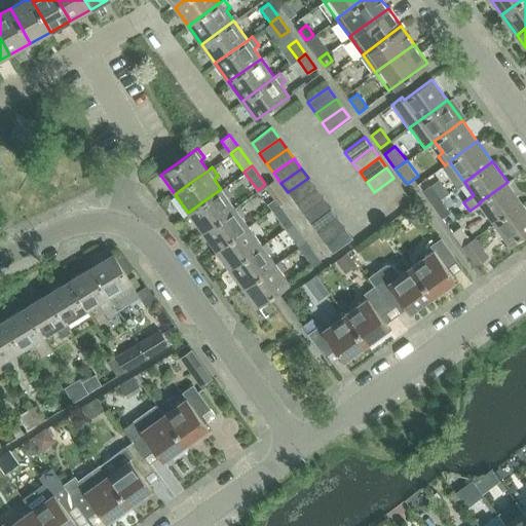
[(288,192),(296,202),(315,188),(308,178),(288,192)]
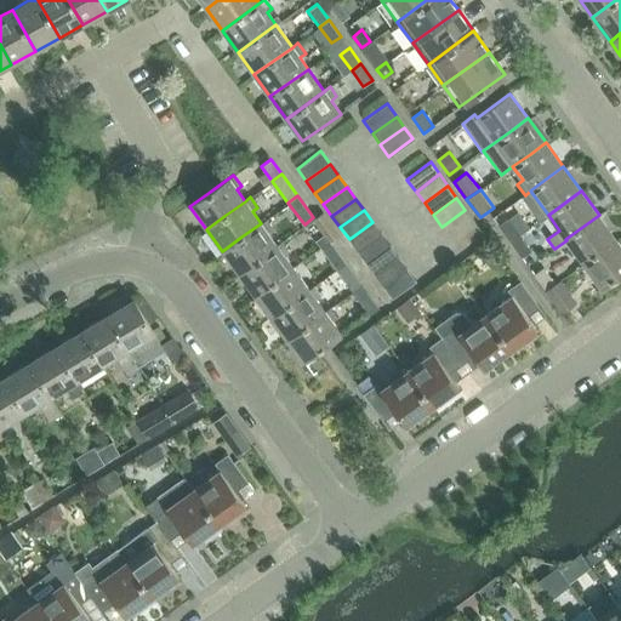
[(442,227),(450,239),(474,222),(465,210),(442,227)]
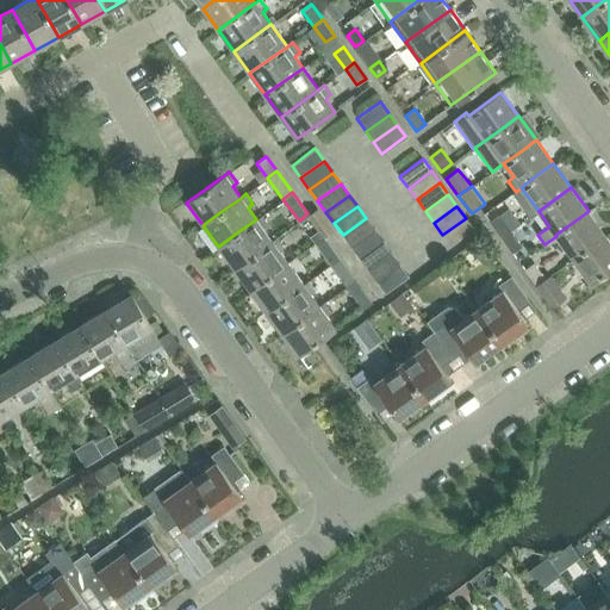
[(316,209),(309,215),(318,228),(323,235),(324,237),(332,231),(324,219),(316,209)]
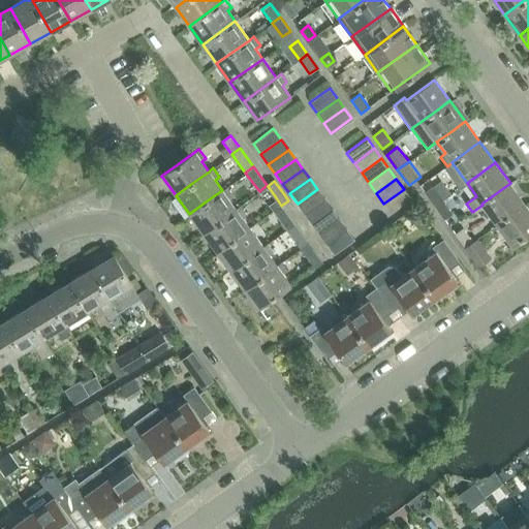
[(481,204),(483,205),(497,224),(525,204),(510,183),(481,204)]
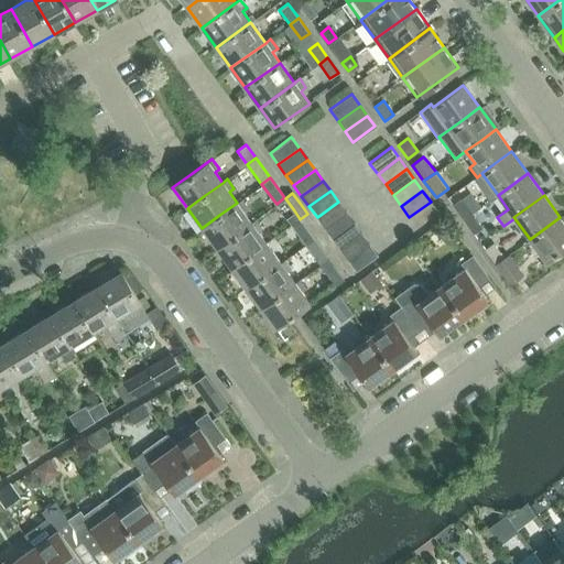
[(454,204),(464,218),(473,213),(462,197),(454,204)]
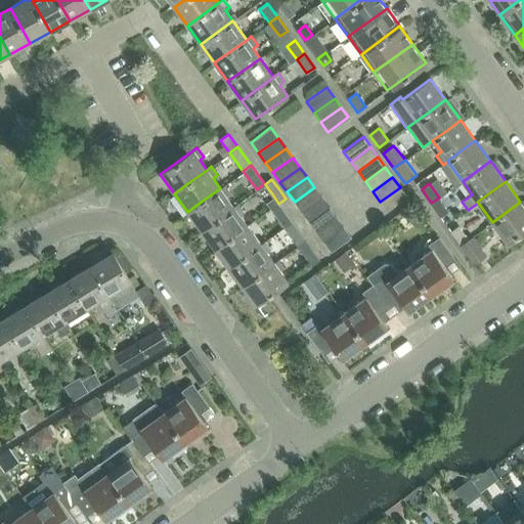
[(204,200),(187,212),(201,230),(218,218),(233,207),(226,198),(230,194),(224,185),(220,188),(204,200)]
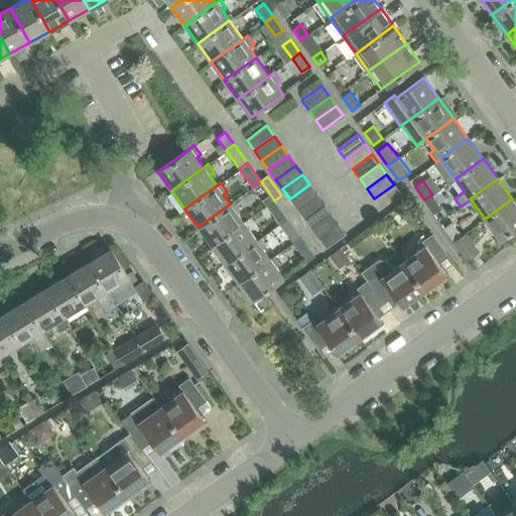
[(290,199),(297,209),(316,195),(309,184),(290,199)]
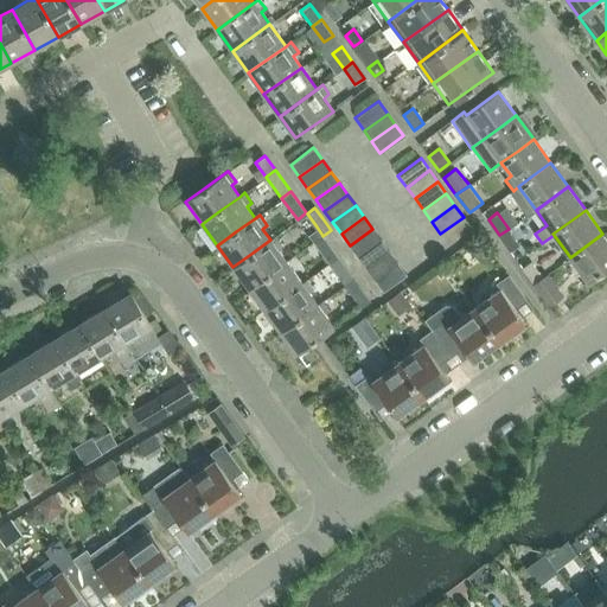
[(464,217),(440,234),(448,244),(472,228),(464,217)]
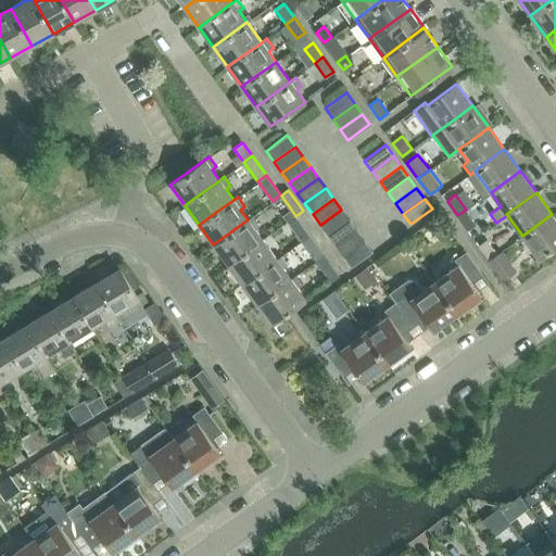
[(320,225),(328,236),(349,219),(341,210),(320,225)]
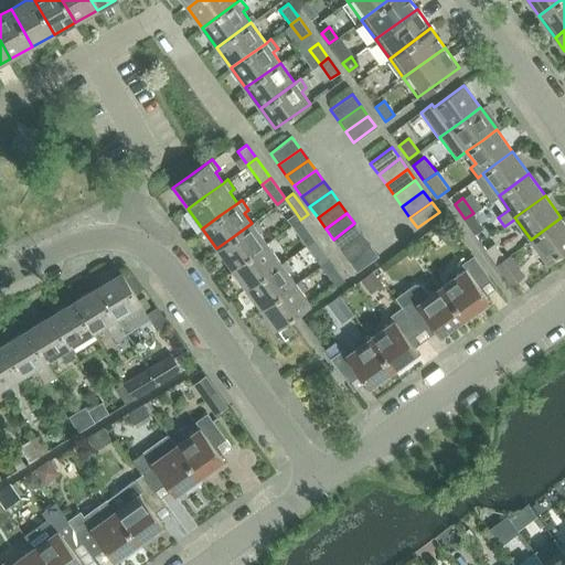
[(473,213),(465,219),(476,233),(483,227),(473,213)]
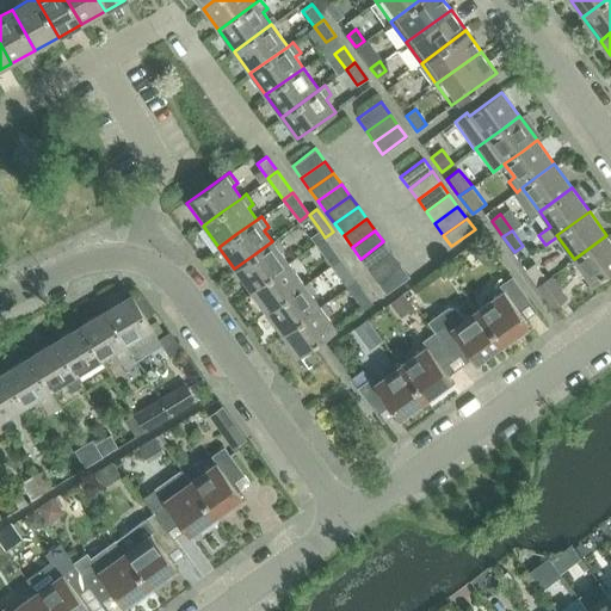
[(314,242),(331,264),(340,257),(325,238),(323,235),(314,242)]
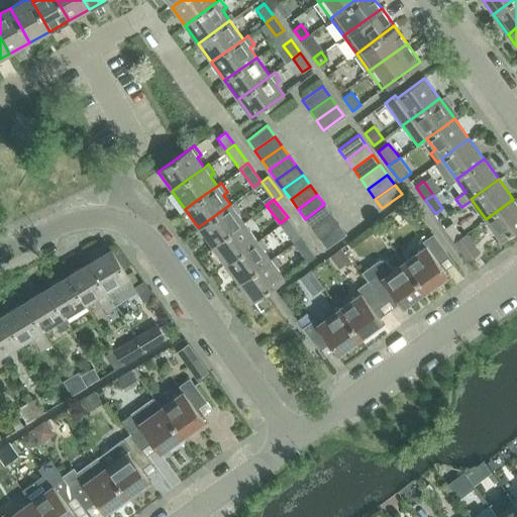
[(516,204),(513,199),(486,219),(501,240),(516,228),(516,204)]
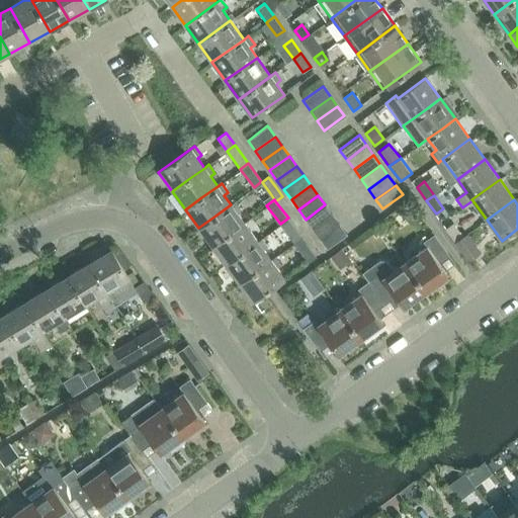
[(216,216),(198,228),(211,247),(229,235),(244,223),(238,213),(242,210),(235,201),(231,204),(216,216)]
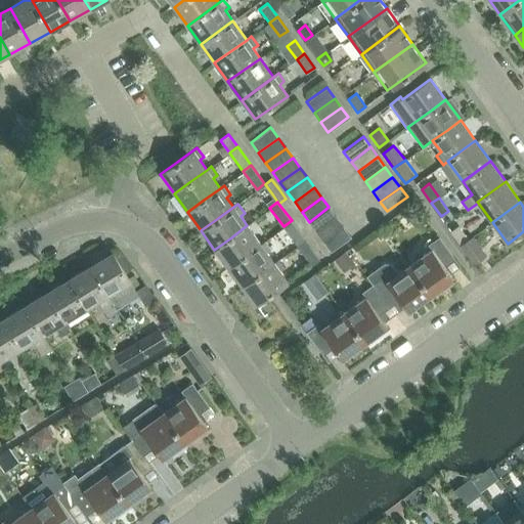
[(309,222),(316,232),(337,217),(329,207),(309,222)]
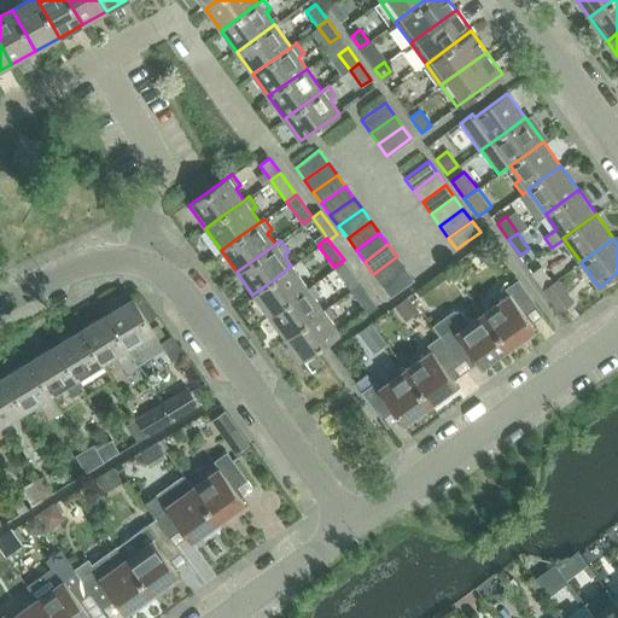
[(373,274),(382,285),(406,268),(397,256),(373,274)]
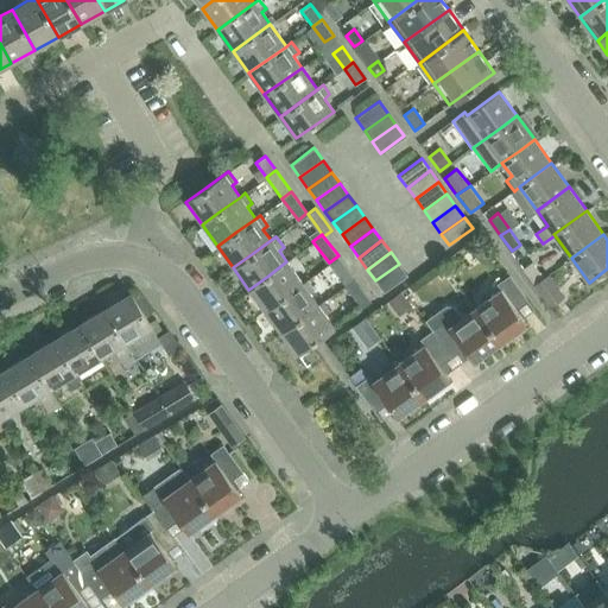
[(329,263),(344,284),(354,278),(339,255),(329,263)]
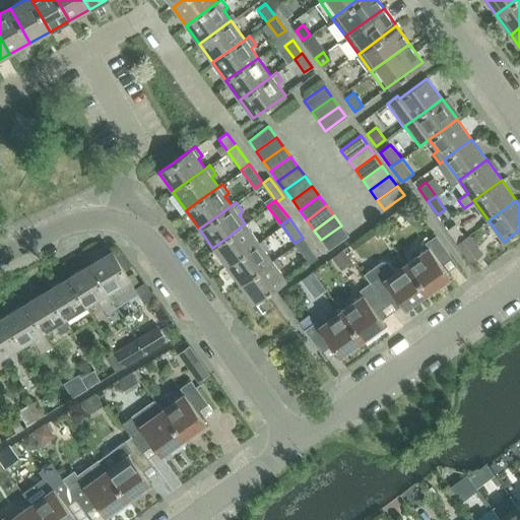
[(212,248),(225,266),(259,242),(245,223),(212,248)]
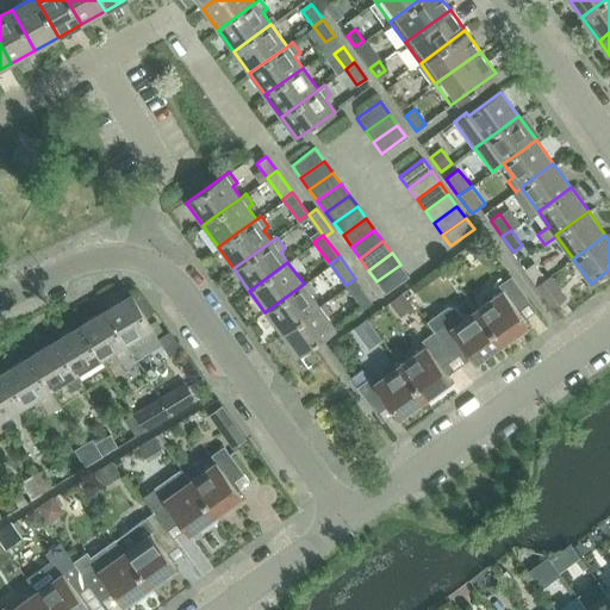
[(526,271),(536,286),(545,280),(535,263),(526,271)]
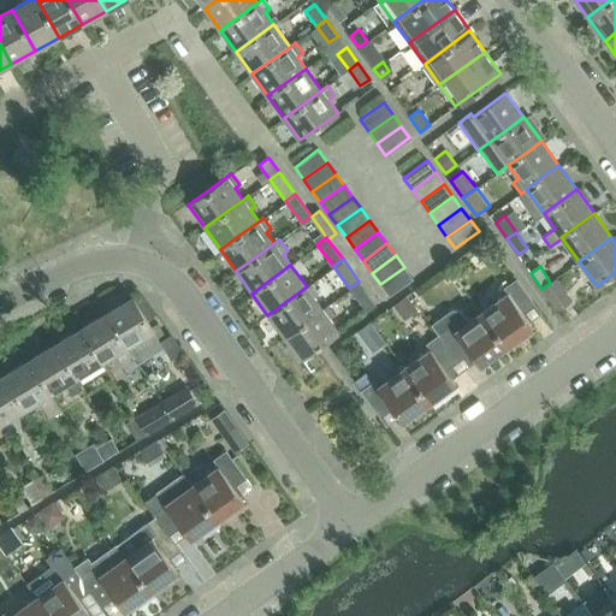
[(404,267),(380,284),(389,296),(413,279),(404,267)]
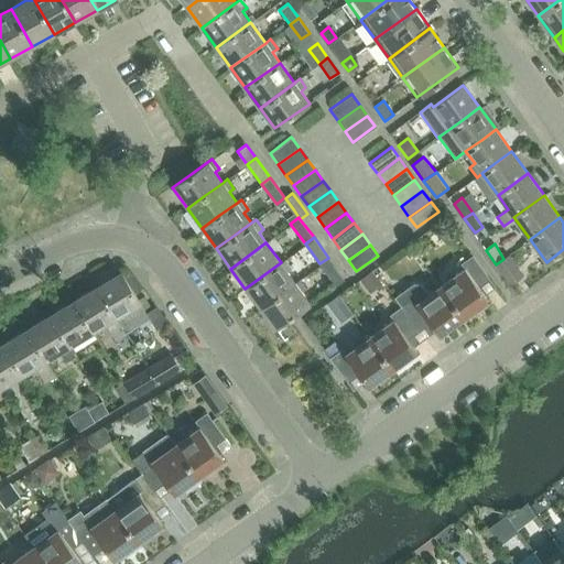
[(465,269),(441,286),(464,318),(488,301),(479,288),(490,280),(473,256),(462,263),(465,269)]
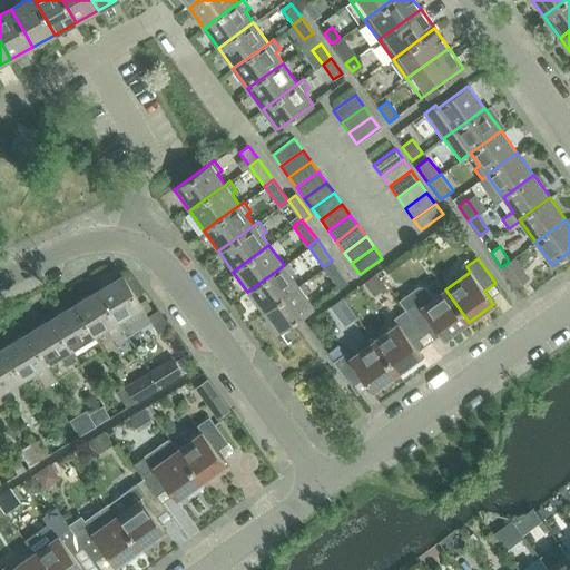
[(509,262),(501,267),(517,288),(530,278),(514,258),(509,262)]
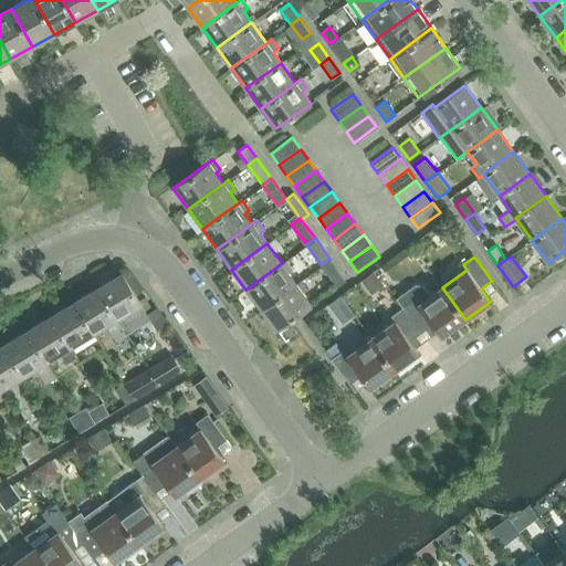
[(329,259),(321,264),(337,286),(346,281),(329,259)]
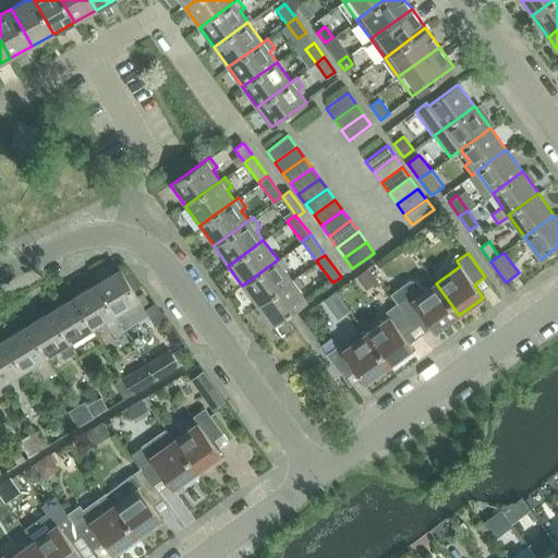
[(261,273),(242,286),(256,305),(292,280),(284,270),(289,267),(282,256),(278,259),(261,273)]
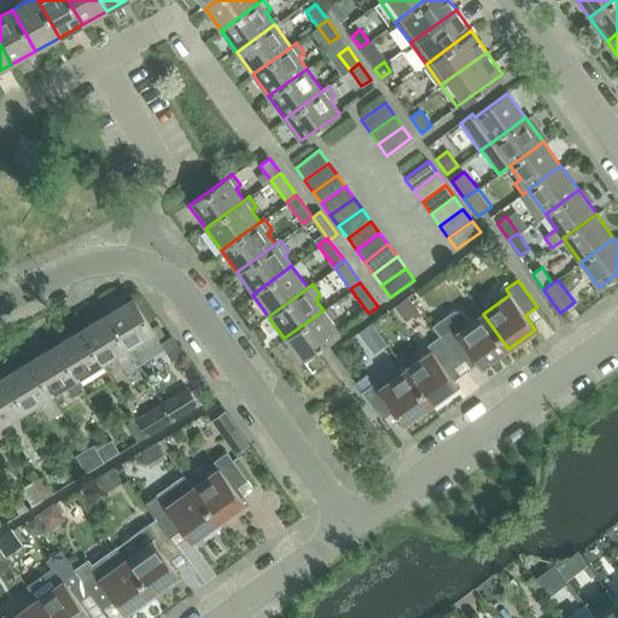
[(132,299),(105,315),(135,363),(162,348),(157,340),(132,299)]
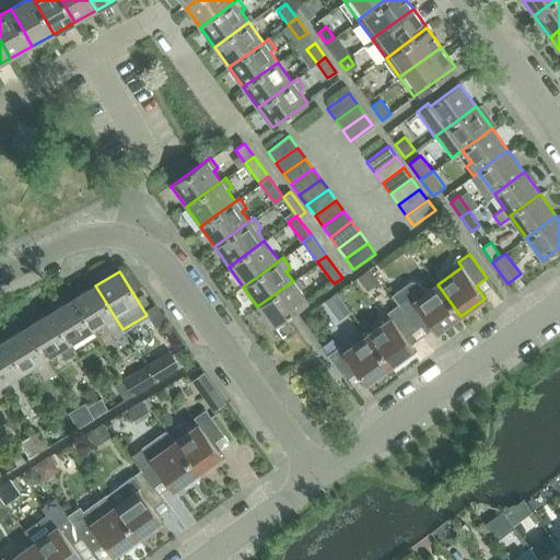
[(369,271),(358,279),(366,290),(377,283),(369,271)]
